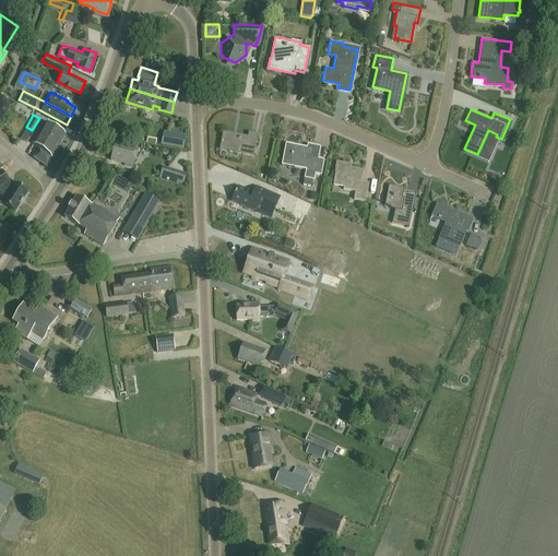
[(64,133),(44,121),(32,141),(38,146),(33,156),(45,165),(64,133)]
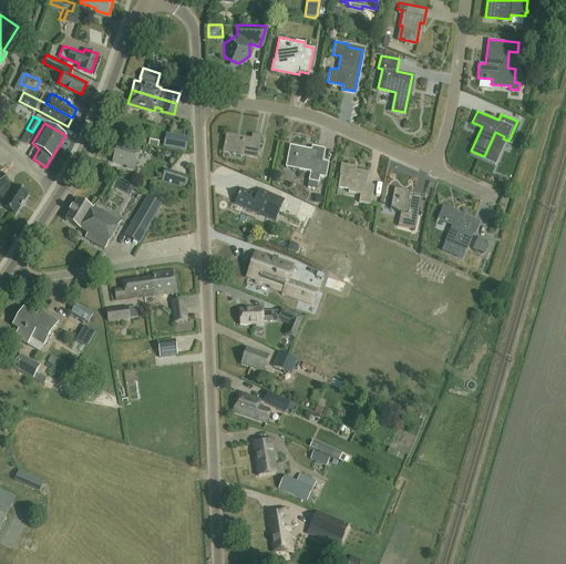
[(251,137),(226,132),(223,149),(256,156),(260,135),(253,133),(251,137)]
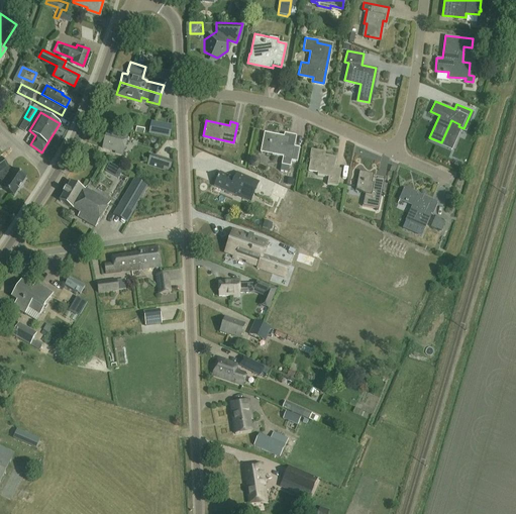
[(115,132),(105,129),(101,145),(114,149),(114,150),(122,152),(127,134),(115,131),(115,132)]
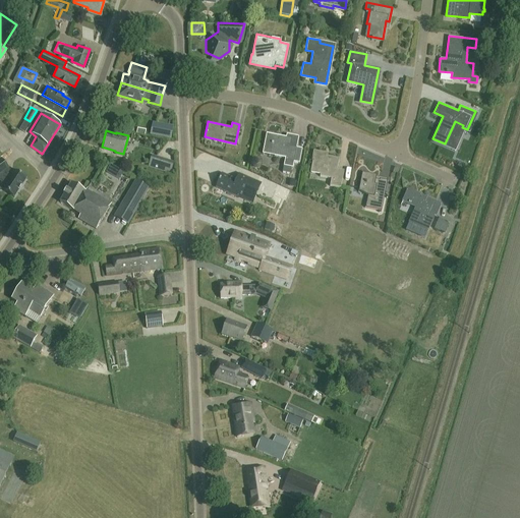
[(283,135),(265,131),(262,152),(284,156),(283,164),(292,166),(298,133),(287,131),(286,134),(283,134),(283,135)]
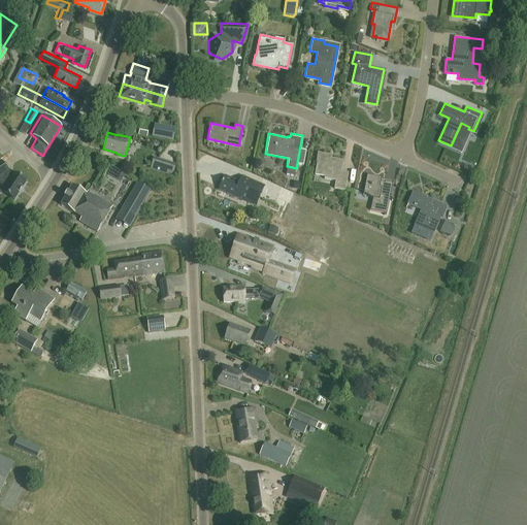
[(331,154),(318,152),(314,172),(324,174),(323,176),(334,178),(333,186),(344,188),(348,170),(340,169),(342,159),(330,157),(331,154)]
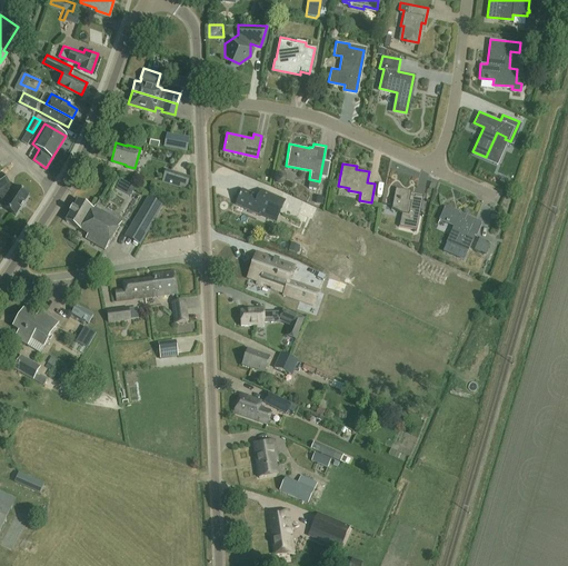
[(182,172),(165,167),(160,179),(178,186),(182,172)]
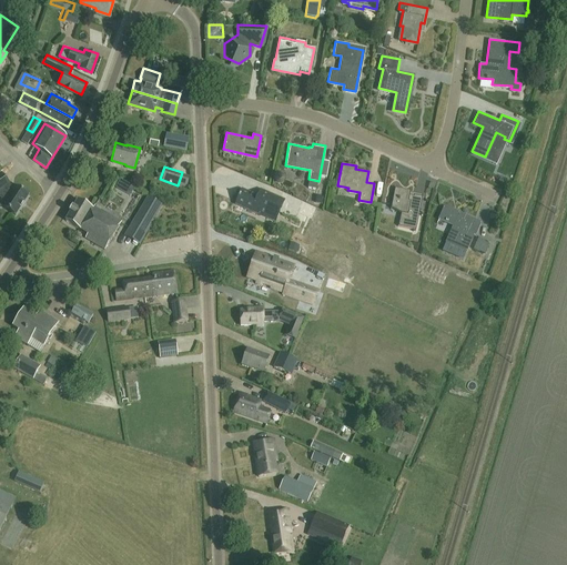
[(4,181),(0,174),(0,187),(7,192),(8,191),(10,192),(2,204),(14,212),(28,193),(12,183),(7,179),(4,181)]
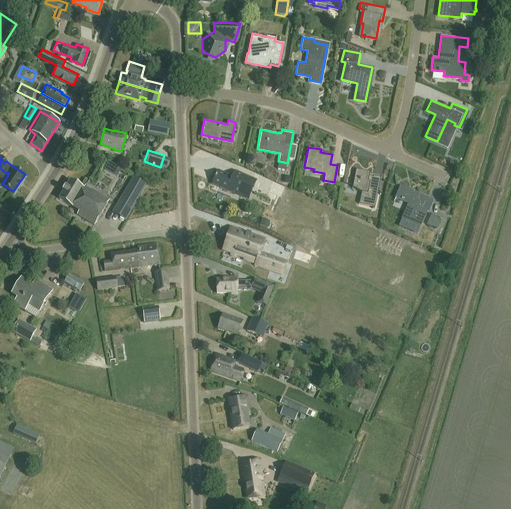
[(118,180),(124,168),(109,160),(103,172),(118,180)]
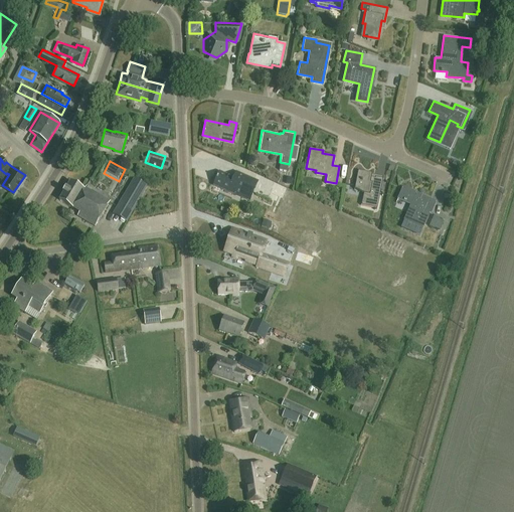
[(371,171),(357,168),(354,184),(364,186),(360,203),(376,206),(381,176),(370,174),(371,171)]
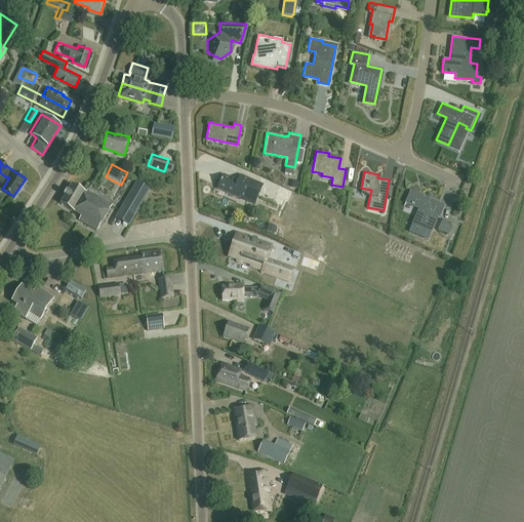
[(240,173),(238,179),(223,172),(216,187),(217,187),(217,186),(225,189),(225,190),(238,196),(253,203),(256,196),(262,183),(240,173)]
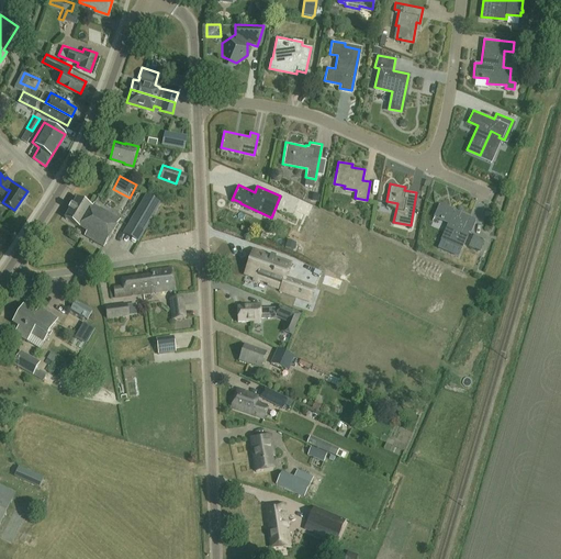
[(159,201),(146,193),(124,231),(137,238),(159,201)]
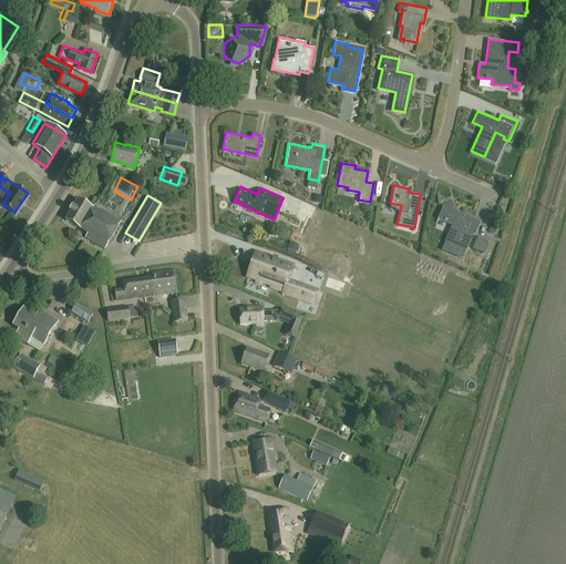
[(91,206),(76,197),(64,218),(86,232),(84,235),(104,247),(121,218),(93,203),(91,206)]
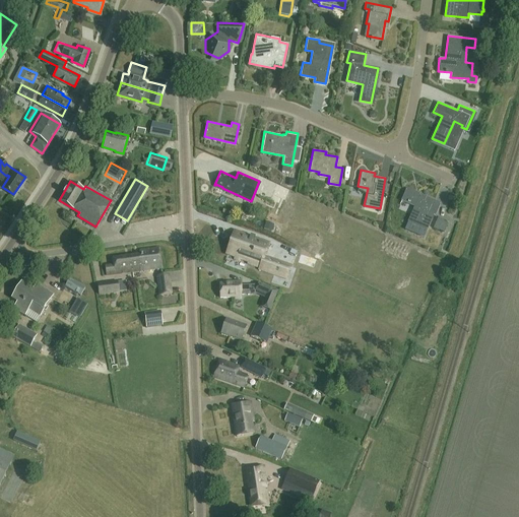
[(418,194),(405,188),(400,198),(413,204),(406,219),(426,228),(433,213),(434,214),(439,201),(418,193),(418,194)]
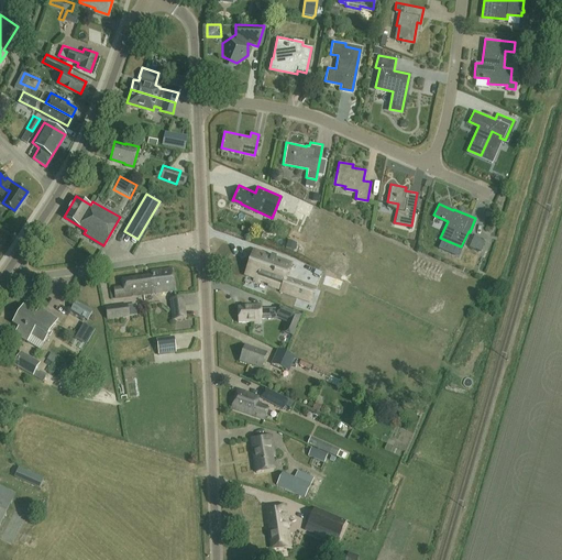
[(474,249),(480,237),(473,233),(467,245),(474,249)]
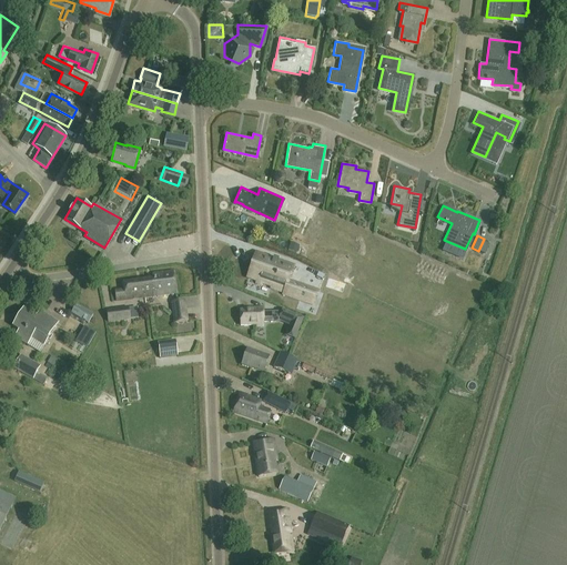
[(488,241),(484,239),(478,251),(483,252),(488,241)]
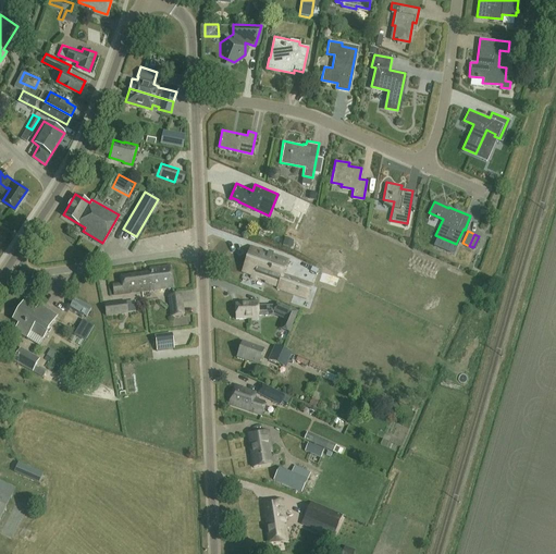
[(250,245),(242,270),(250,273),(250,275),(256,277),(256,275),(264,279),(264,280),(276,284),(276,286),(298,294),(304,281),(282,273),(287,258),(250,245)]
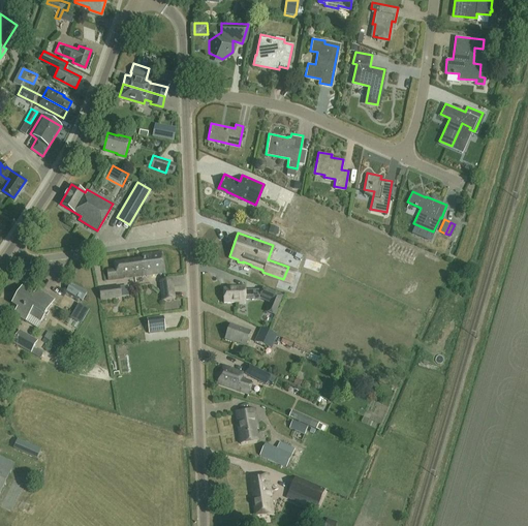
[(132,258),(134,274),(155,271),(164,270),(161,249),(142,252),(143,256),(132,258)]
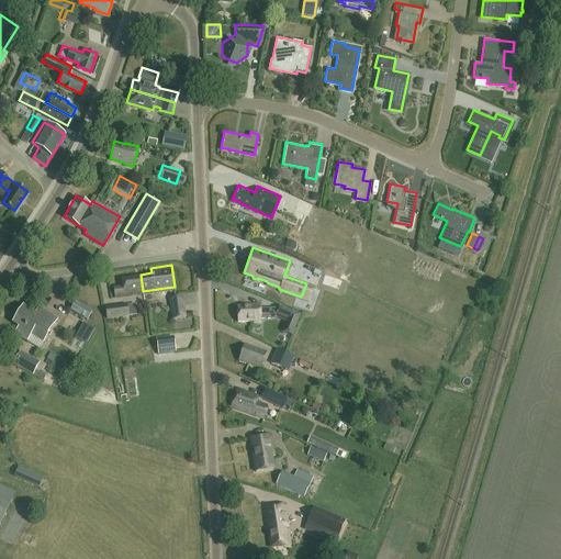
[(324,272),(321,281),(338,287),(340,279),(324,272)]
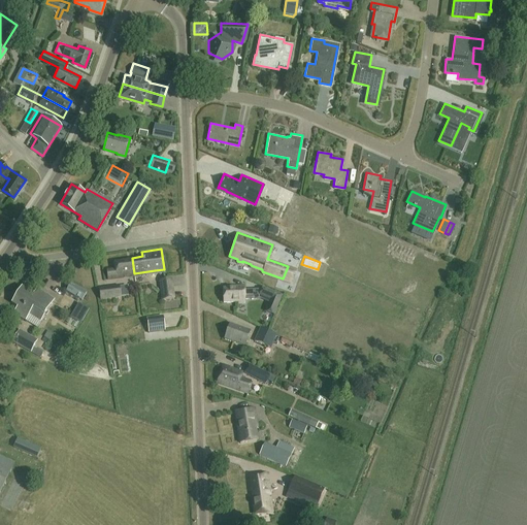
[(134,273),(132,258),(113,260),(114,267),(106,268),(107,277),(134,273)]
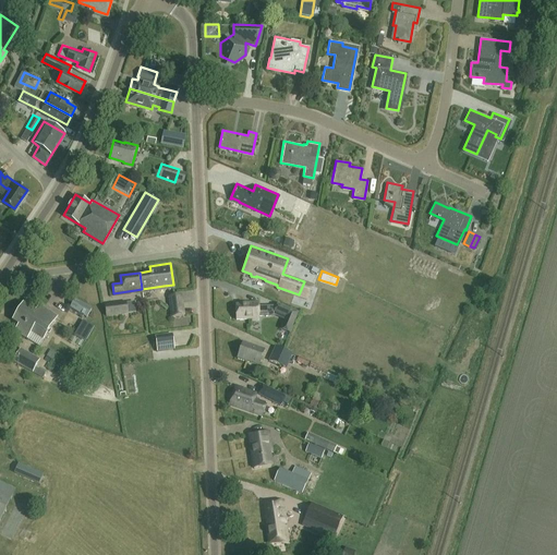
[(183,313),(181,292),(168,294),(170,315),(183,313)]
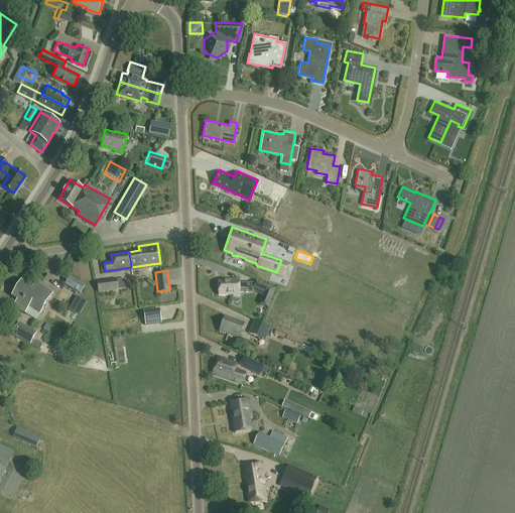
[(260,302),(269,306),(280,279),(265,273),(260,284),(257,283),(255,288),(264,292),(260,302)]
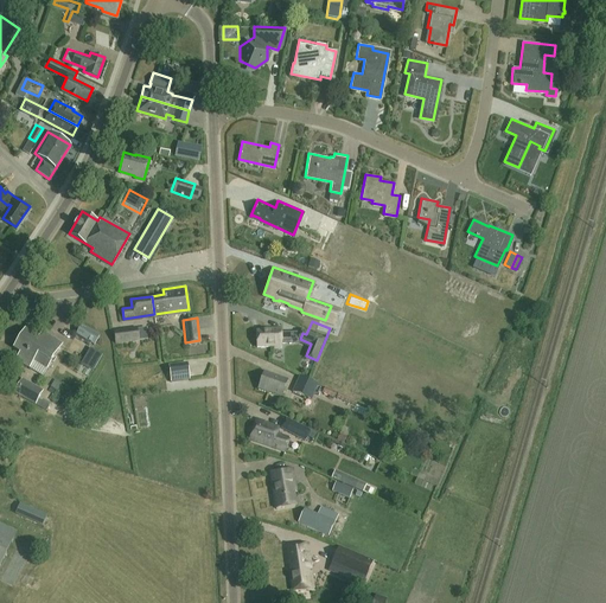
[(99,333),(81,322),(75,333),(93,344),(99,333)]
